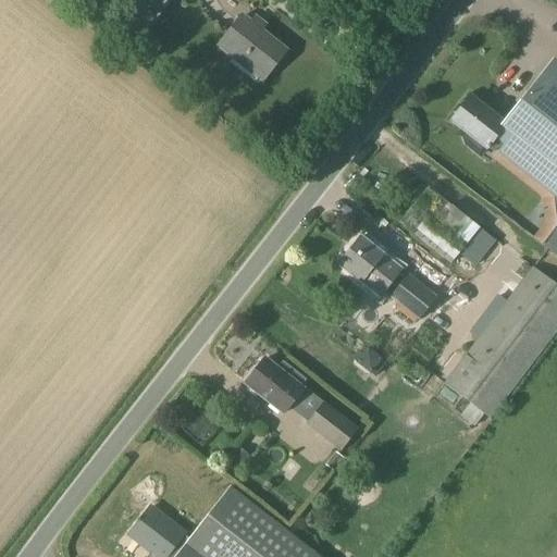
[(134,0),(155,15),(165,0),(134,0)]
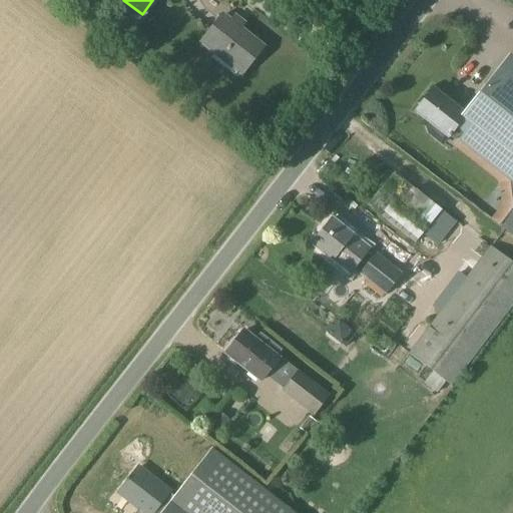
[(242,75),(264,48),(221,16),(200,43),(242,75)]
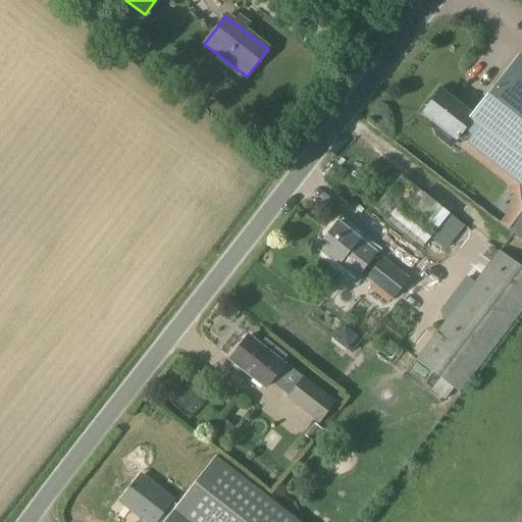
[(472,117),(440,93),(433,102),(428,101),(424,106),(426,110),(423,114),(436,124),(433,128),(436,137),(450,147),(456,139),(458,141),(459,138),(458,137),(463,129),(472,137),(468,141),(521,181),(521,62),(517,59),(472,117)]
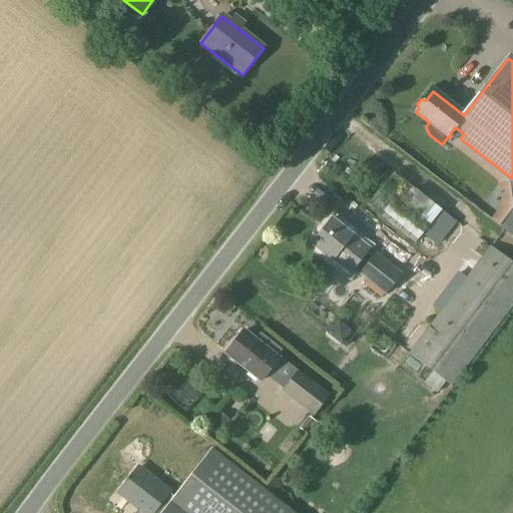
[(444,239),(457,221),(442,210),(441,211),(431,222),(424,232),(423,234),(438,246),(444,239)]
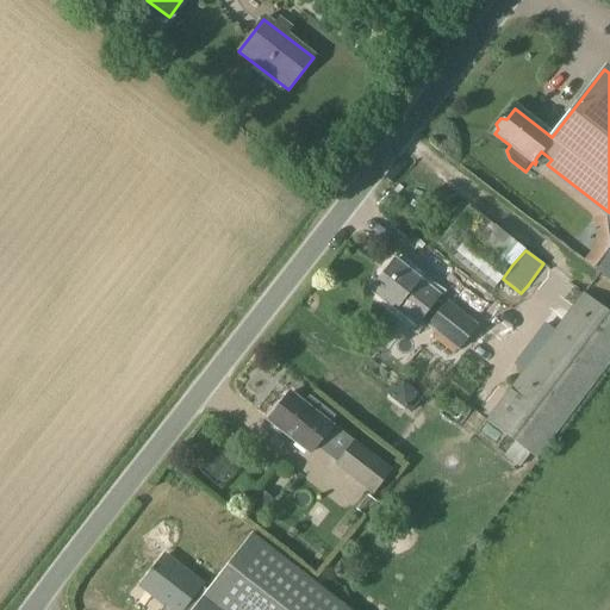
[(462,261),(455,269),(495,304),(502,296),(462,261)]
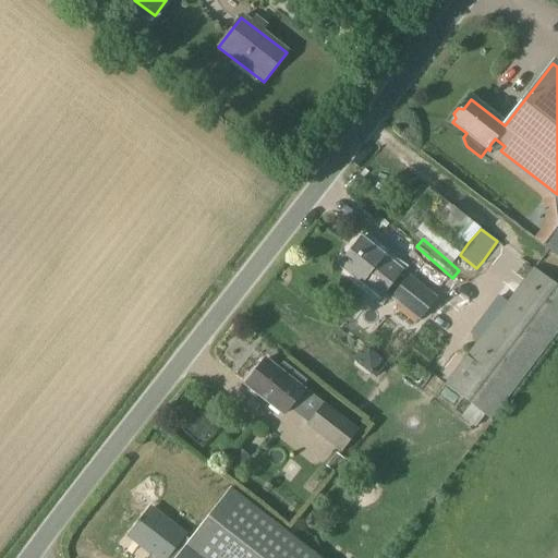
[(385,292),(399,273),(400,271),(360,240),(339,266),(380,298),(385,292)]
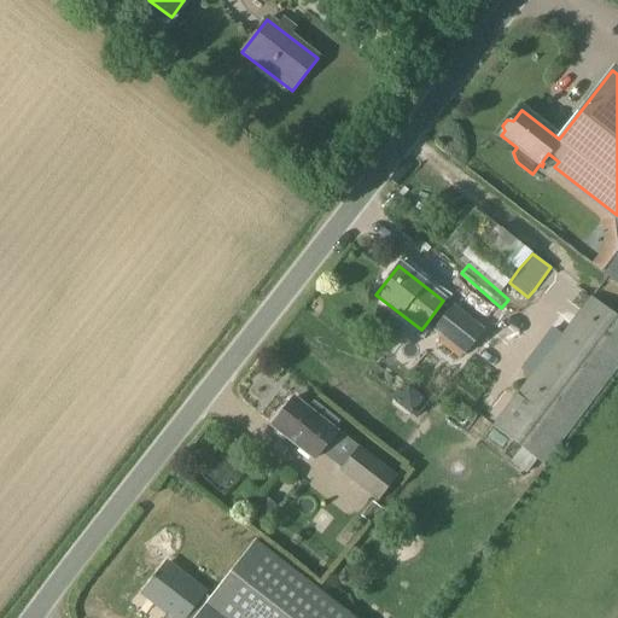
[(543,466),(617,366),(617,318),(589,297),(573,319),(491,426),(543,466)]
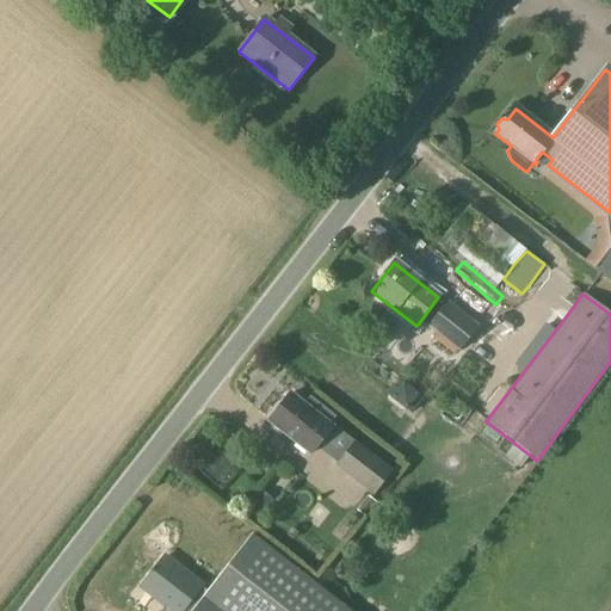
[(289,395),(269,421),(312,455),(332,429),(328,426),(333,419),(308,399),(303,406),(289,395)]
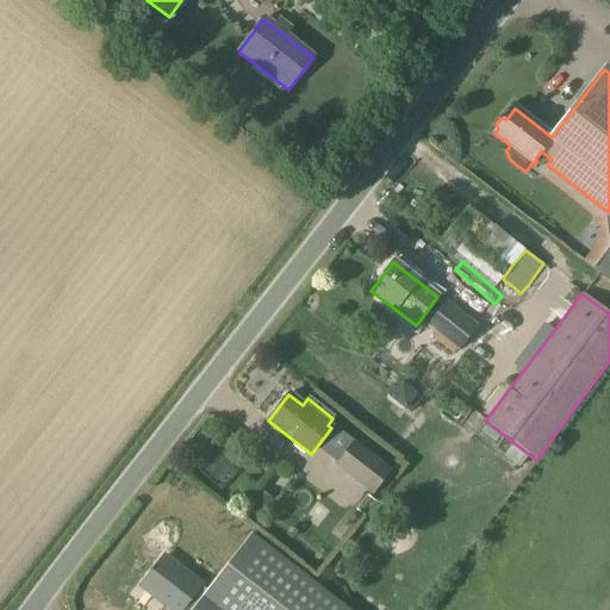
[(373,497),(392,472),(354,442),(334,466),(373,497)]
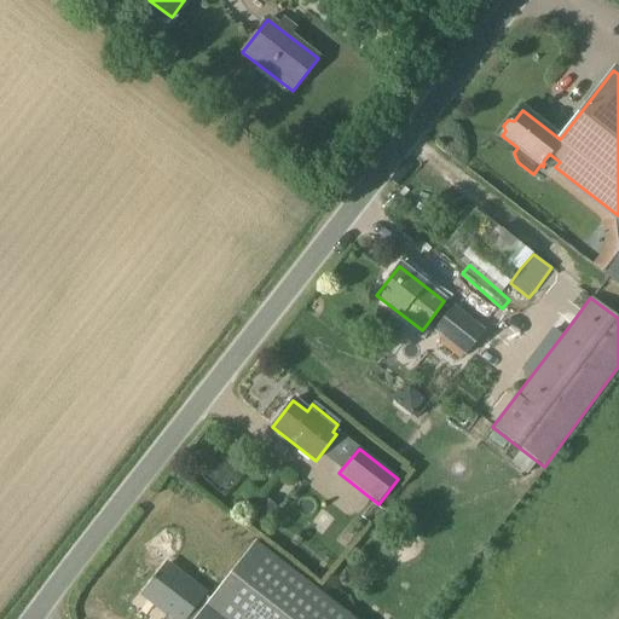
[(262,526),(278,509),(264,496),(248,513),(262,526)]
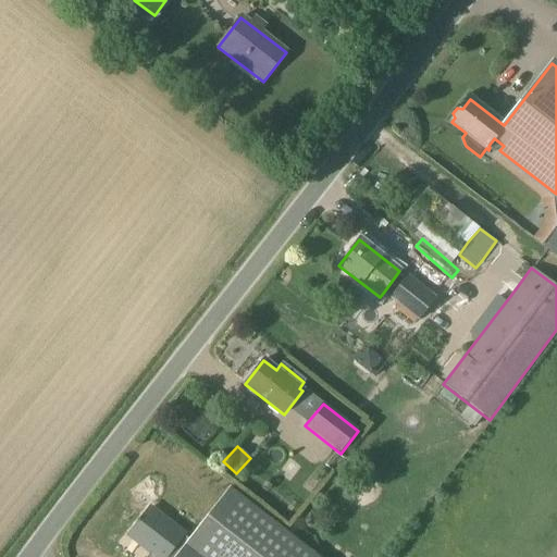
[(187,544),(176,556),(321,556),(232,487),(187,544)]
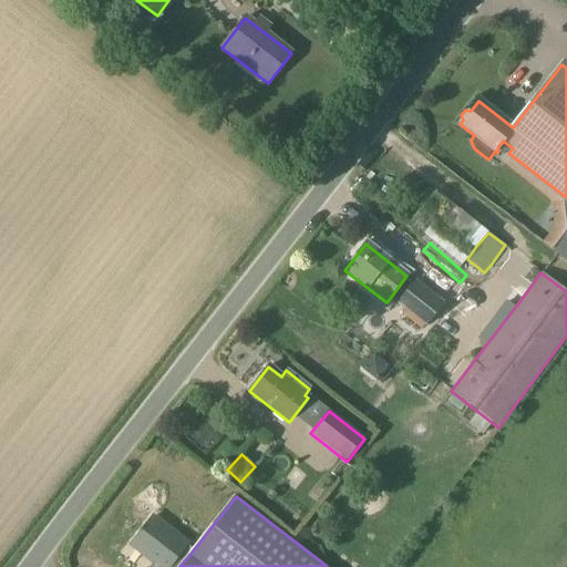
[(153,518),(131,546),(157,566),(172,566),(188,546),(153,518)]
